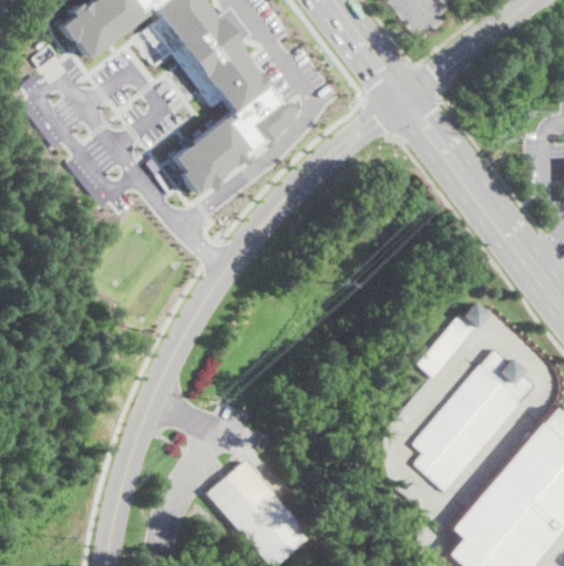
[(57,26),(72,47),(75,44),(86,58),(144,12),(141,8),(144,6),(146,10),(150,8),(178,44),(175,47),(209,89),(212,88),(229,111),(168,157),(178,171),(175,174),(192,194),(202,186),(205,189),(215,183),(213,179),(235,163),(237,166),(247,157),(243,153),(255,143),(260,148),(269,141),(267,136),(290,119),(286,114),(290,110),(282,100),(279,102),(275,96),(273,98),(265,89),(267,86),(215,17),(212,18),(197,0),(88,0),(80,7),(77,2),(65,11),(70,16),(57,26)]
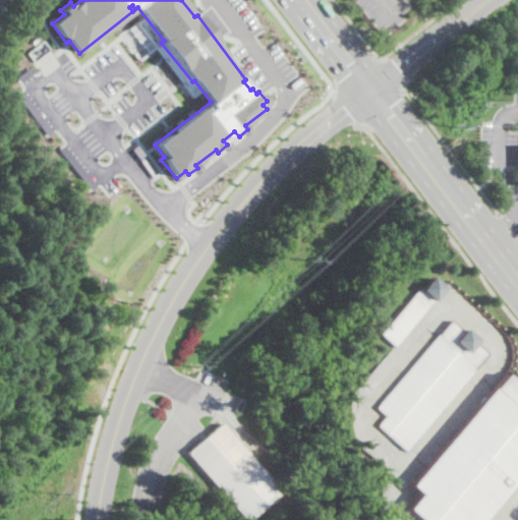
[(449,287),(399,346),(384,333),(422,287),(424,289),(436,276),(449,287)]
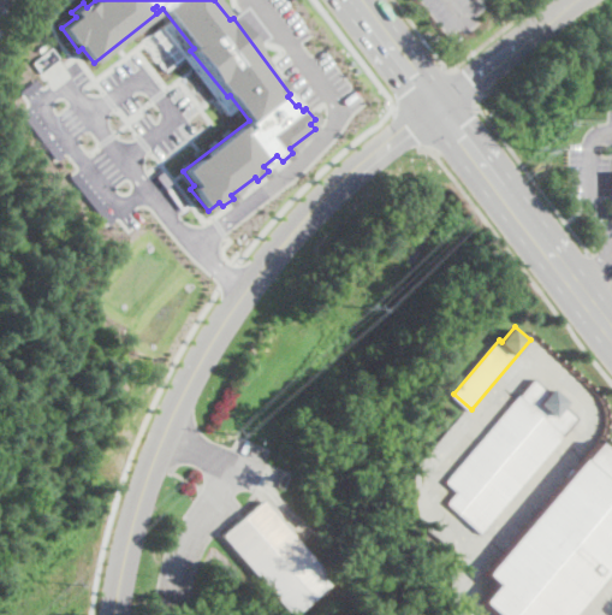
[(536,378),(551,390),(554,386),(571,401),(568,404),(583,418),(483,533),(447,503),(458,491),(447,482),(536,378)]
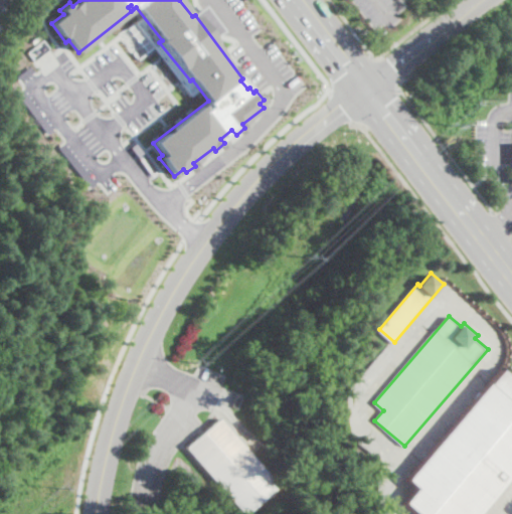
[(511,474),(478,513),(416,513),(404,503),(417,488),(407,479),(503,369),(511,376),(511,474)]
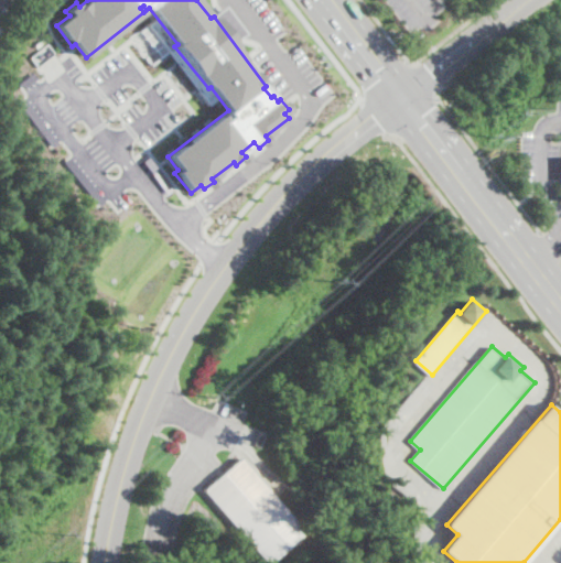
[(306,531),(269,562),(267,562),(205,489),(243,456),(306,531)]
